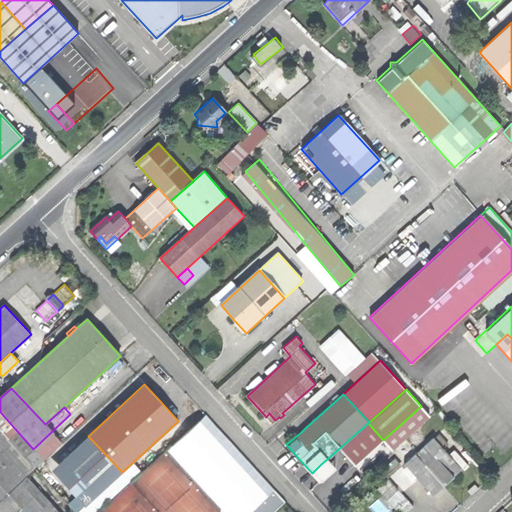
[(210,413),(170,447),(225,511),(248,511),(275,490),(210,413)]
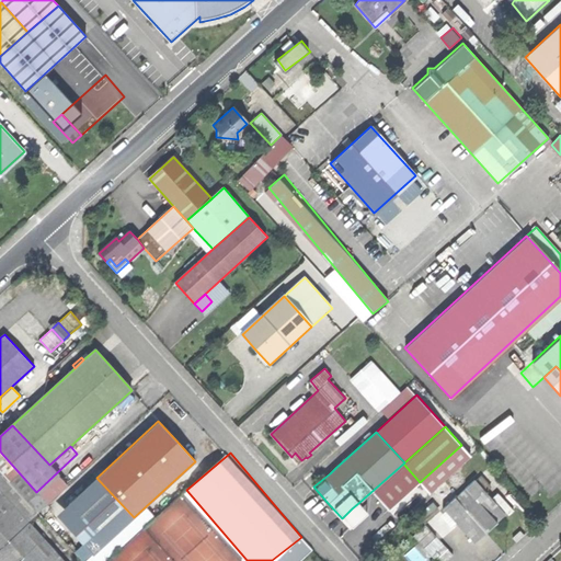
[(298,464),(301,460),(295,453),(292,457),(298,464)]
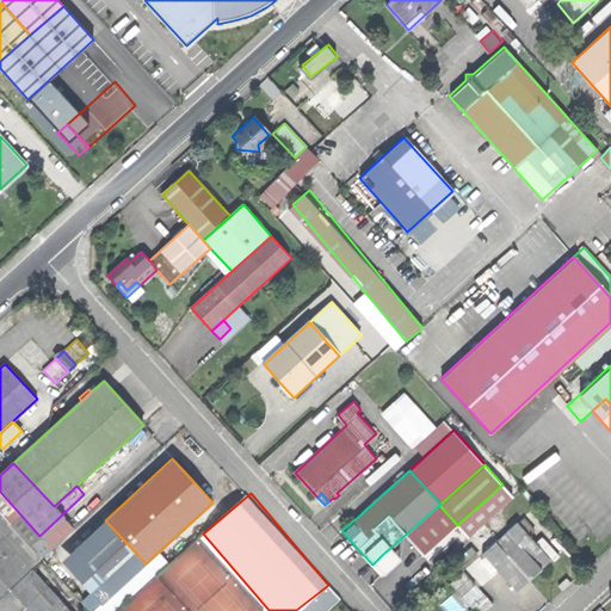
[(96,507),(84,494),(39,536),(30,544),(42,557),(96,507)]
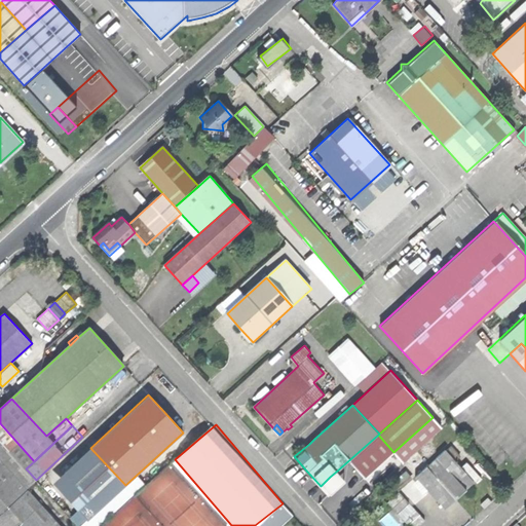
[(3,444),(0,447),(0,459),(27,488),(36,480),(26,468),(3,444)]
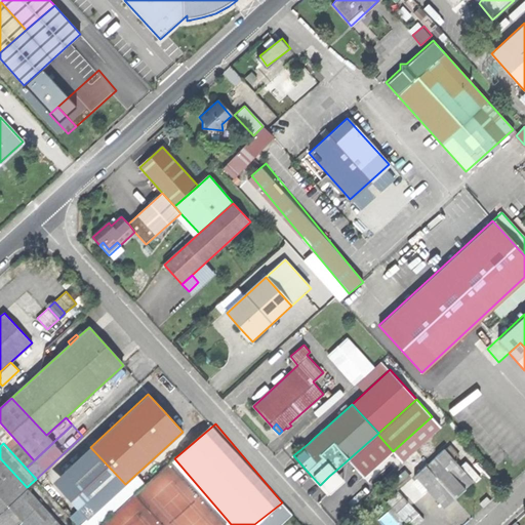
[(448,445),(444,449),(452,459),(457,454),(448,445)]
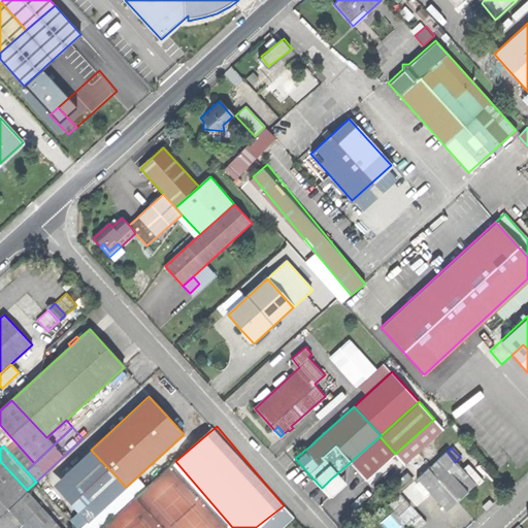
[(99,512),(126,487),(91,450),(64,473),(90,502),(99,512)]
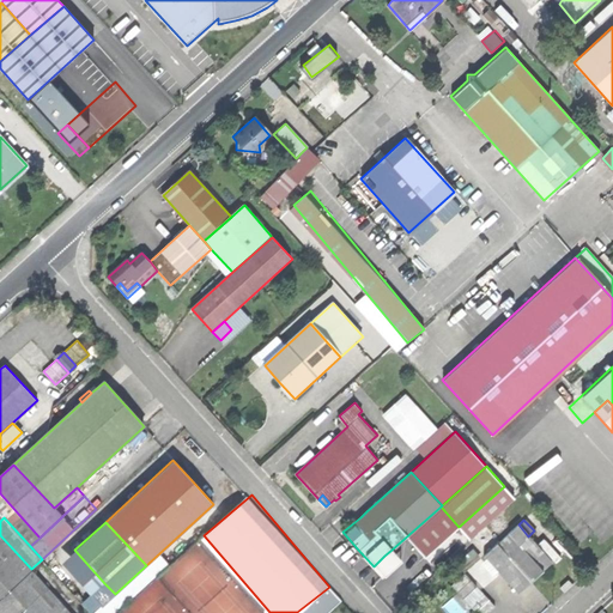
[(517,593),(551,560),(528,536),(519,525),(516,523),(483,554),(502,576),(517,593)]
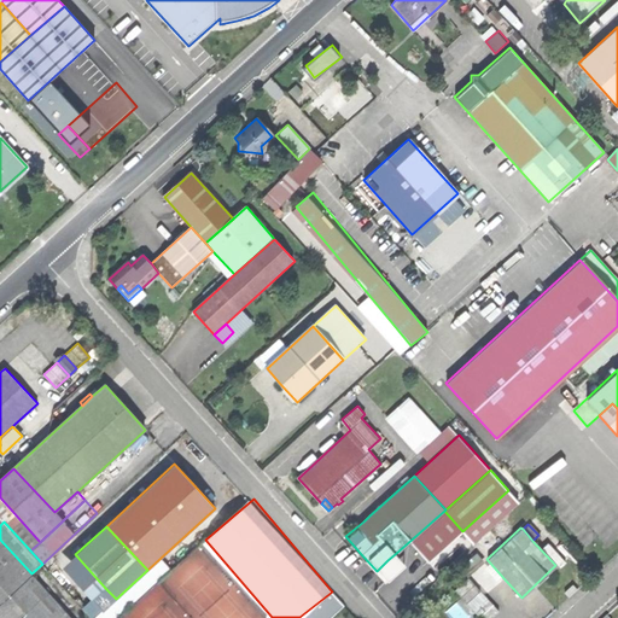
[(0,607),(34,576),(31,573),(0,540),(0,607)]
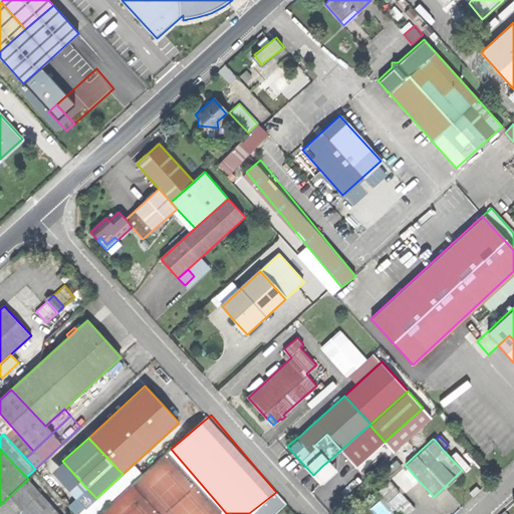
[(52,470),(77,498),(87,489),(62,461),(52,470)]
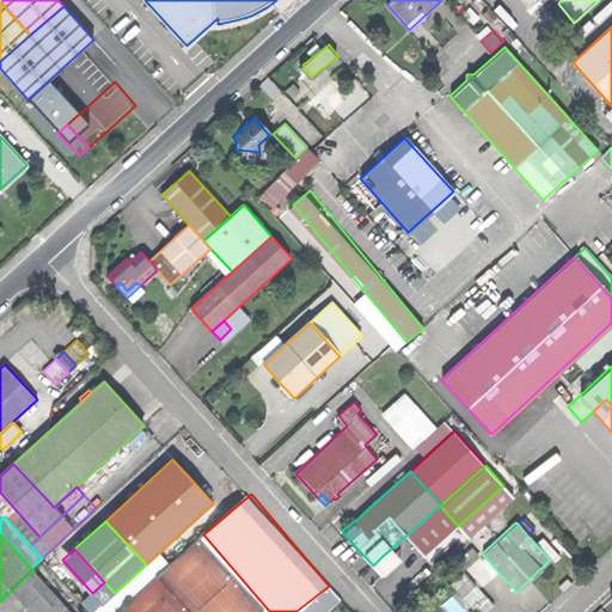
[(401,558),(391,549),(384,555),(393,565),(401,558)]
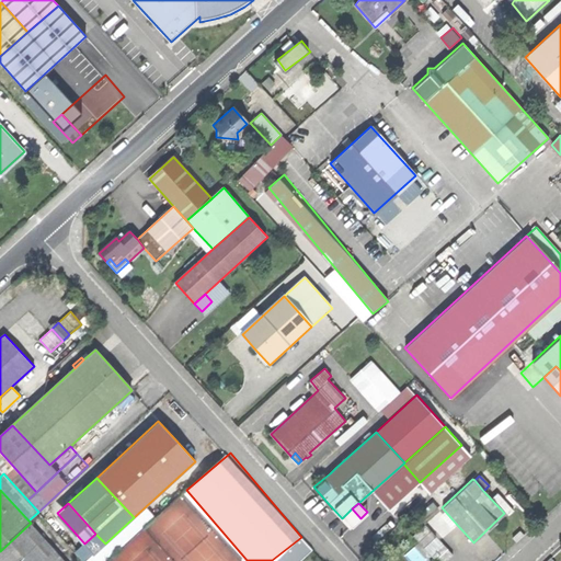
[(351,527),(361,518),(352,508),(342,518),(351,527)]
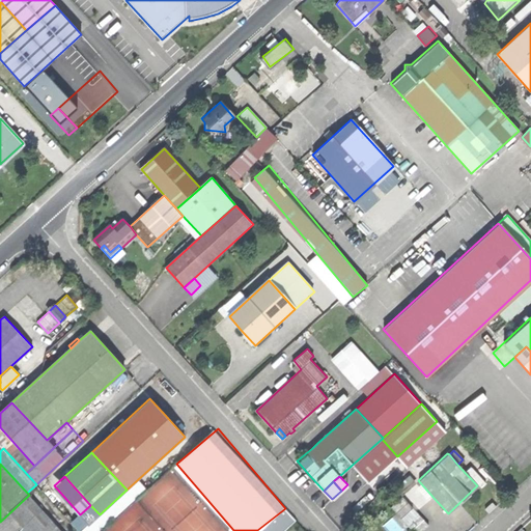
[(61,530),(29,495),(0,522),(0,530),(61,530)]
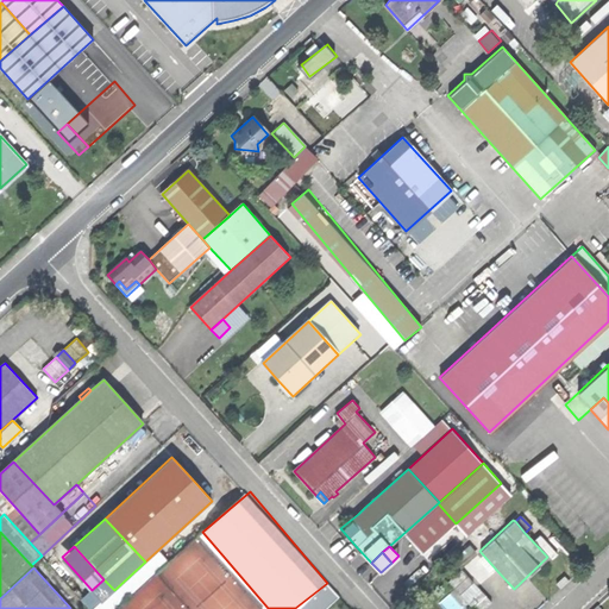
[(447,581),(459,594),(472,582),(460,569),(447,581)]
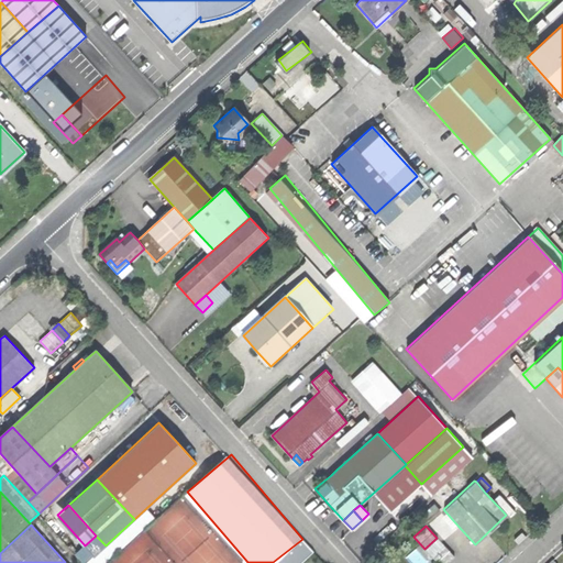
[(514,539),(518,543),(526,537),(521,531),(514,539)]
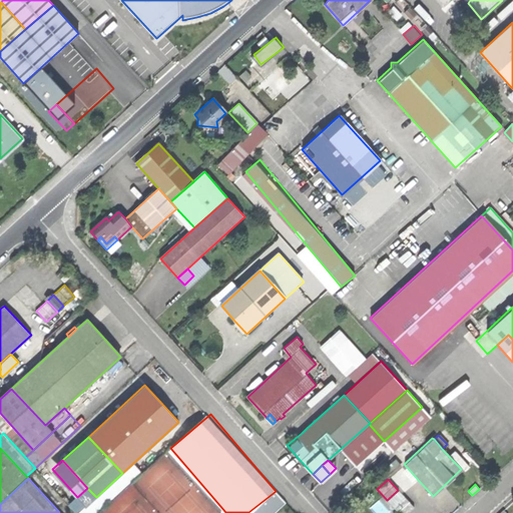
[(86,506),(96,497),(87,488),(77,497),(86,506)]
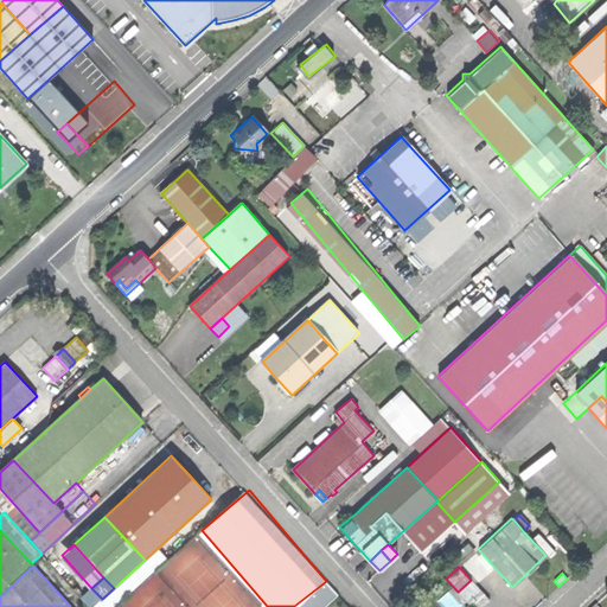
[(478,586),(471,580),(458,592),(465,599),(478,586)]
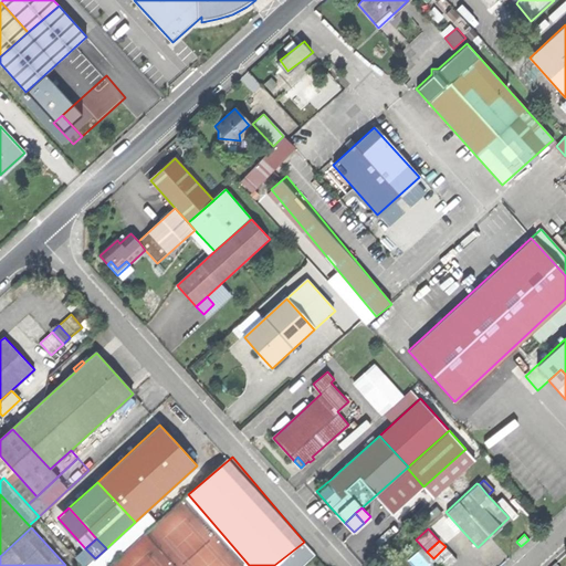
[(448,565),(457,558),(446,546),(433,558),(440,565),(448,565)]
